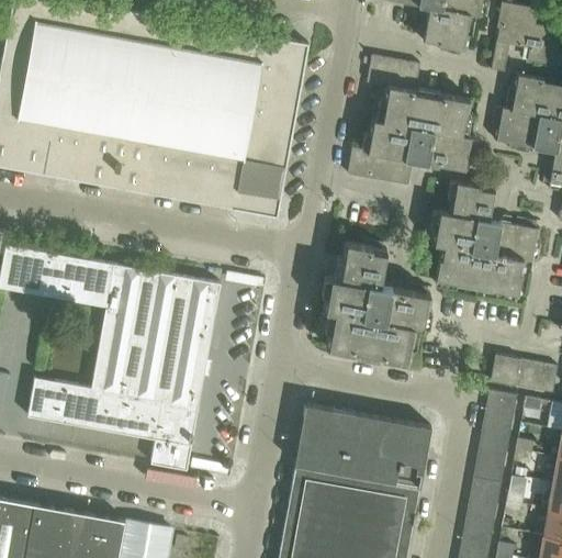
[(55,0),(12,0),(0,68),(0,168),(277,219),(307,46),(55,0)]
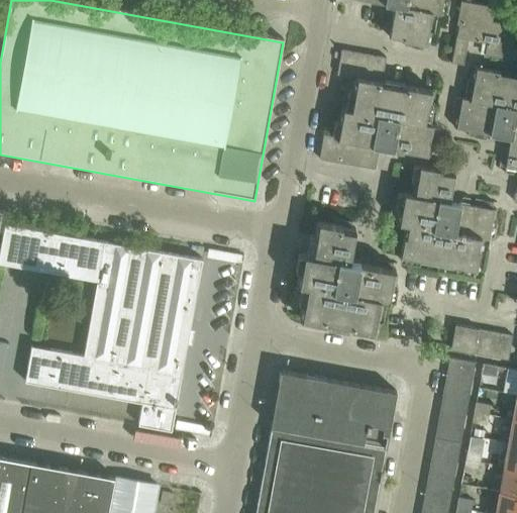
[(423,46),(427,46),(433,15),(441,16),(444,0),(351,0),(394,7),(389,40),(405,42),(404,49),(422,53),(423,46)]
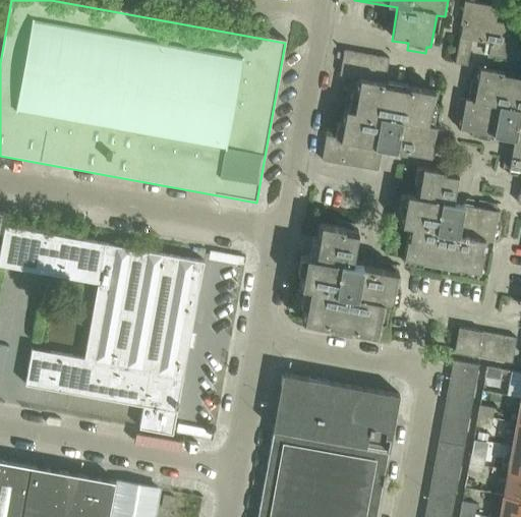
[(520,63),(520,29),(496,24),(499,7),(497,7),(467,2),(465,1),(458,40),(453,66),(466,68),(471,43),(489,47),(487,58),(502,60),(518,63),(520,63)]
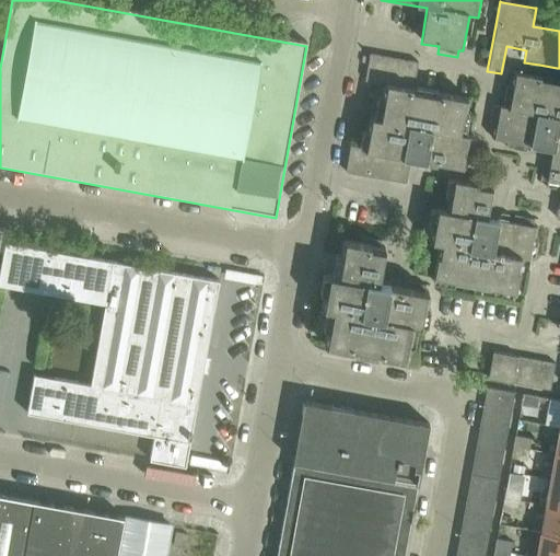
[(370,57),(364,83),(376,85),(382,59),(370,57)]
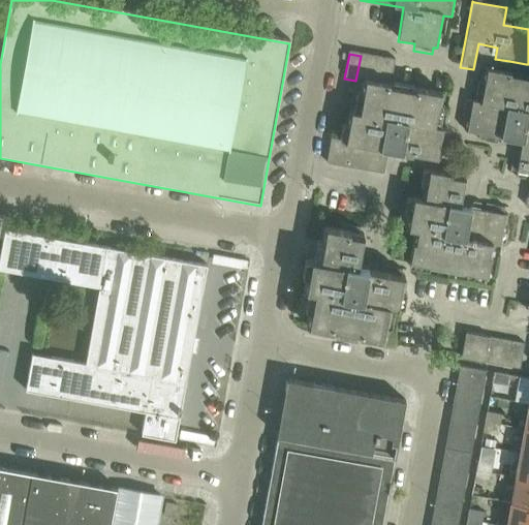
[(372,58),(361,56),(355,81),(363,83),(367,84),(372,58)]
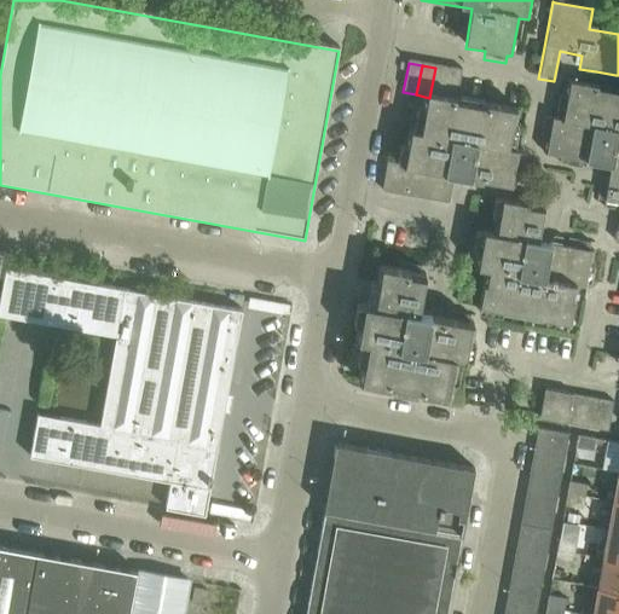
[(449,70),(435,68),(429,98),(443,100),(449,70)]
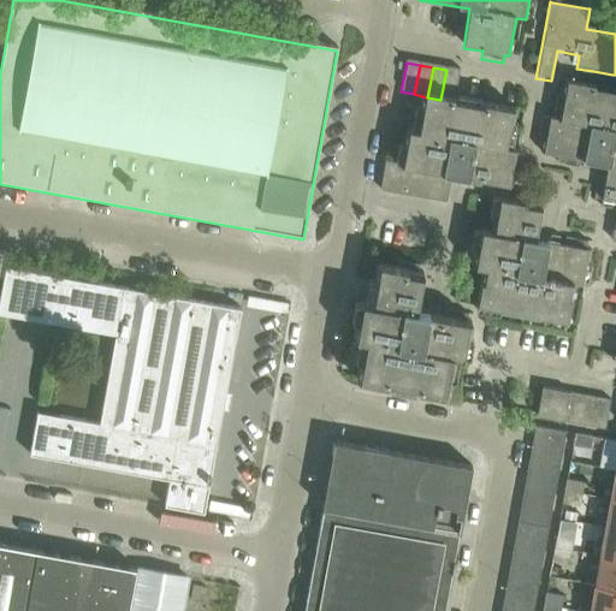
[(460,72),(446,70),(440,100),(454,102),(455,100),(458,77),(460,72)]
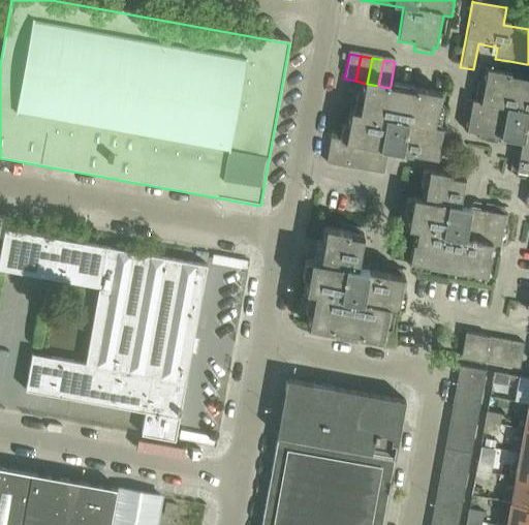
[(528,79),(526,79),(523,78),(507,75),(496,73),(485,71),(483,84),(481,86),(485,86),(481,104),(470,102),(464,133),(479,136),(478,143),(497,146),(498,140),(522,144),(520,155),(514,154),(510,172),(517,174),(516,180),(528,182),(528,187),(525,209),(528,209),(528,79)]
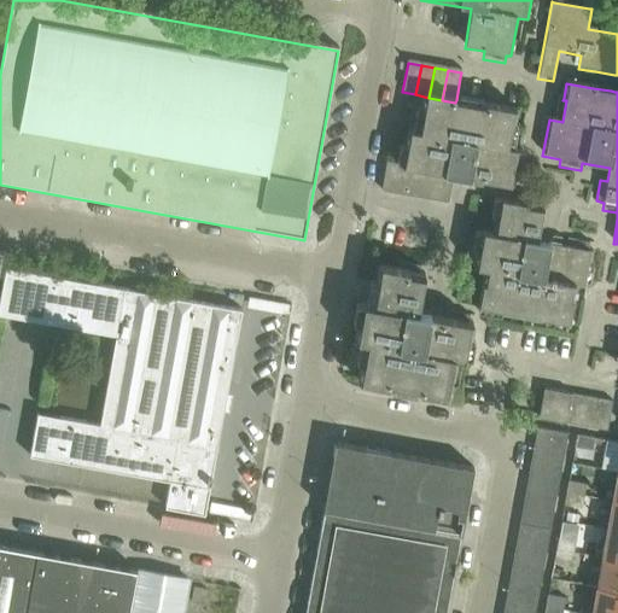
[(455,103),(442,100),(429,98),(424,97),(418,134),(408,132),(404,149),(407,149),(404,167),(413,169),(426,171),(439,175),(453,177),(473,181),(472,188),(494,192),(495,185),(513,188),(519,152),(506,150),(509,128),(513,128),(516,111),(456,100),(455,103)]
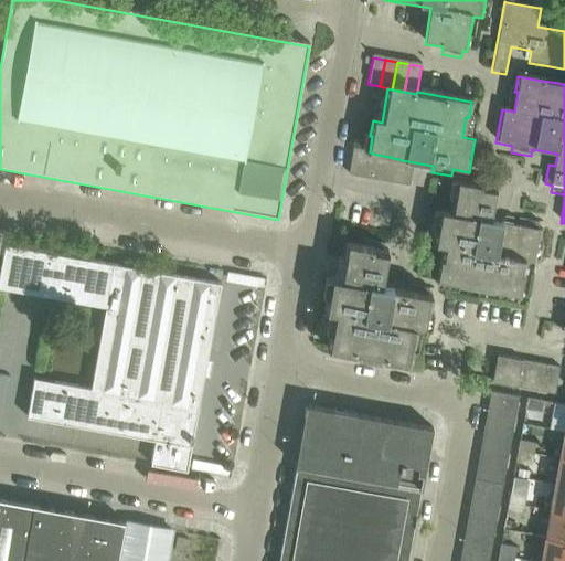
[(361,179),(365,152),(356,150),(354,150),(353,150),(349,177),(361,179)]
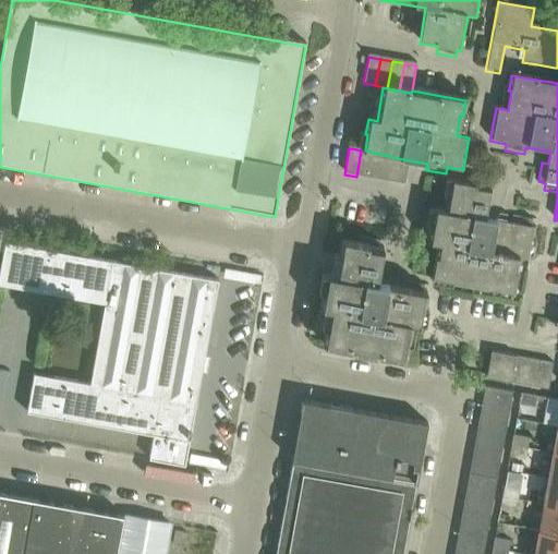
[(356,177),(368,179),(373,153),(365,151),(361,151),(356,177)]
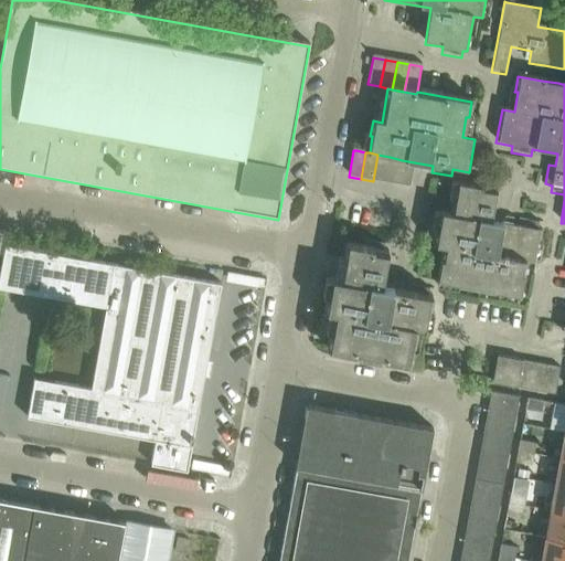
[(390,157),(377,155),(373,181),(385,183),(390,157)]
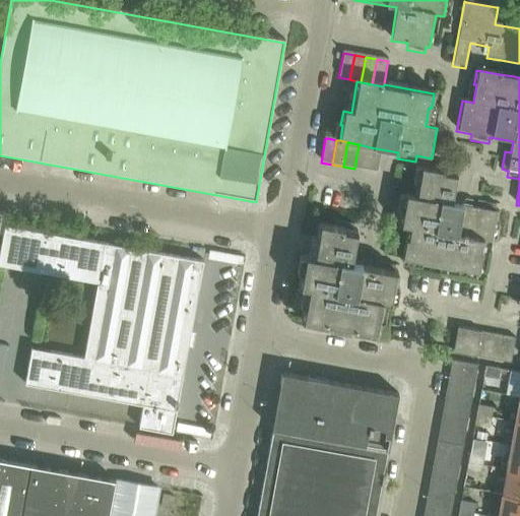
[(354,169),(366,171),(370,147),(359,144),(354,169)]
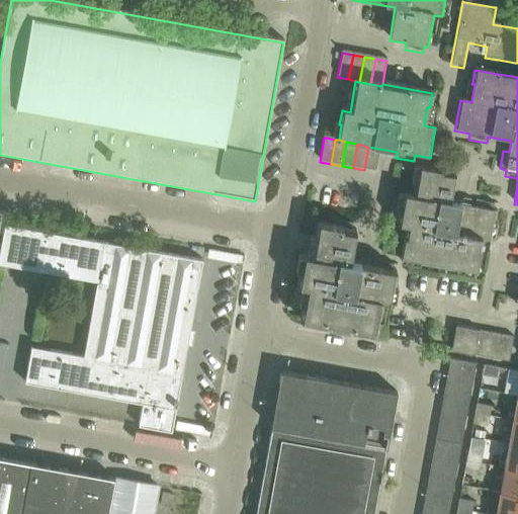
[(379,149),(368,147),(364,170),(375,172),(379,149)]
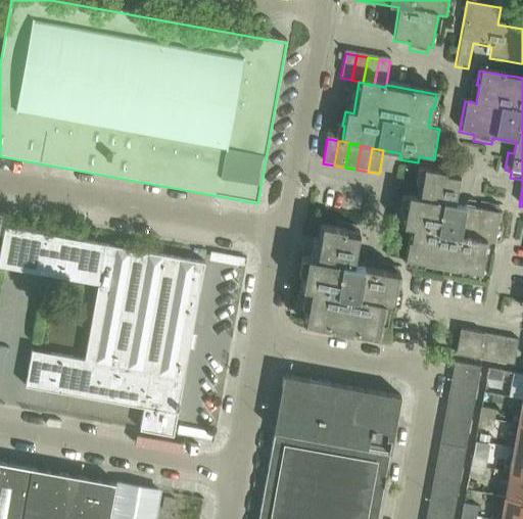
[(405,262),(414,264),(416,264),(480,276),(486,243),(495,244),(496,240),(498,228),(502,215),(497,214),(498,207),(468,202),(464,204),(464,208),(455,206),(460,177),(456,176),(457,170),(439,167),(438,173),(422,170),(422,172),(417,199),(407,197),(401,228),(411,229),(405,262)]
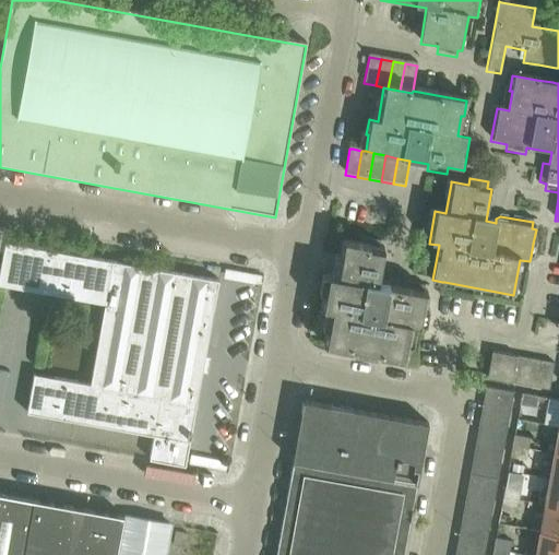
[(409,326),(421,328),(427,295),(423,294),(424,287),(389,281),(388,288),(378,286),(384,250),(379,249),(380,243),(360,239),(359,246),(342,243),(339,263),(335,279),(326,276),(326,278),(320,309),(333,311),(329,331),(326,330),(323,345),(323,346),(406,361),(408,345),(406,345),(409,326)]
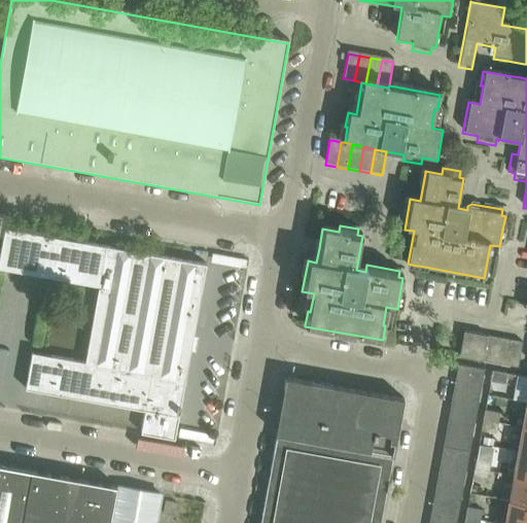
[(144,413),(140,436),(174,442),(206,267),(4,231),(0,254),(0,271),(99,289),(85,364),(31,355),(25,391),(144,413)]
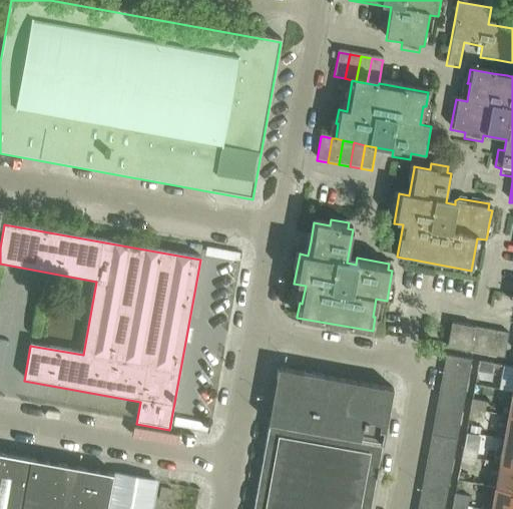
[(447,349),(447,350),(461,352),(470,354),(474,330),(465,328),(451,325),(451,326),(447,349)]
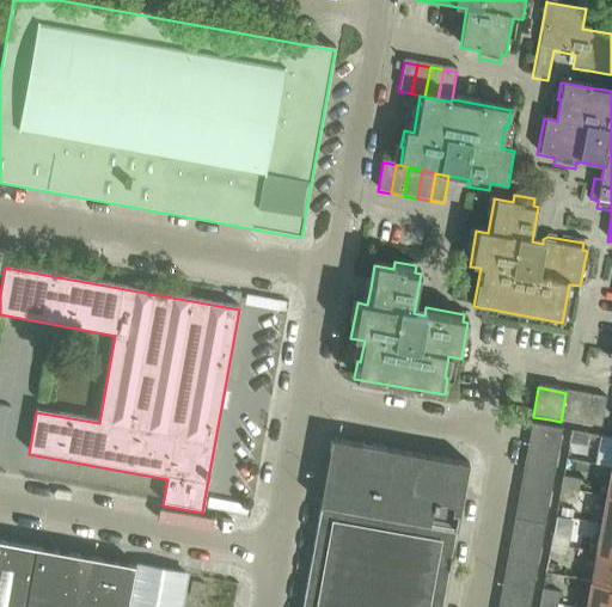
[(565,393),(561,422),(574,424),(579,396),(565,393)]
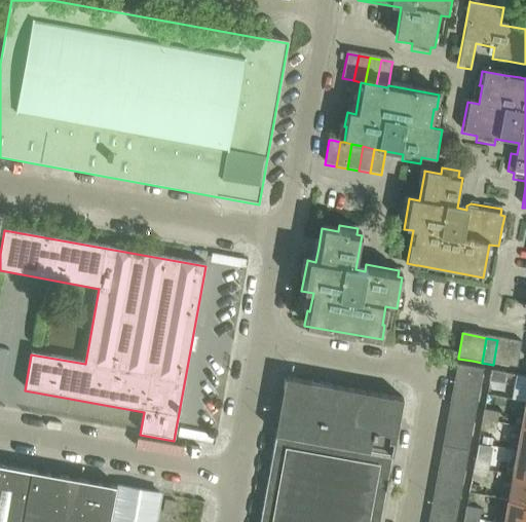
[(497,340),(493,365),(504,367),(510,342),(497,340)]
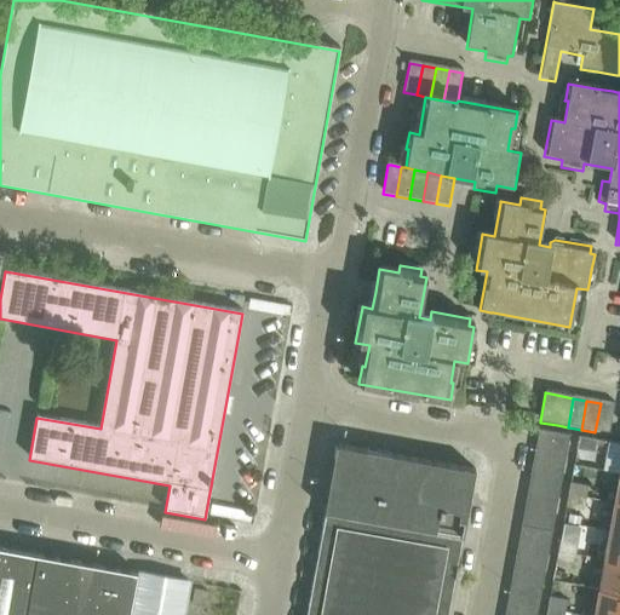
[(601,403),(595,432),(609,435),(614,406),(601,403)]
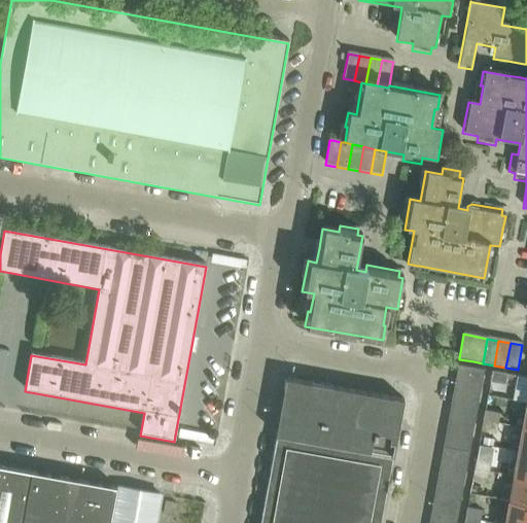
[(457,367),(455,381),(481,385),(484,372),(457,367)]
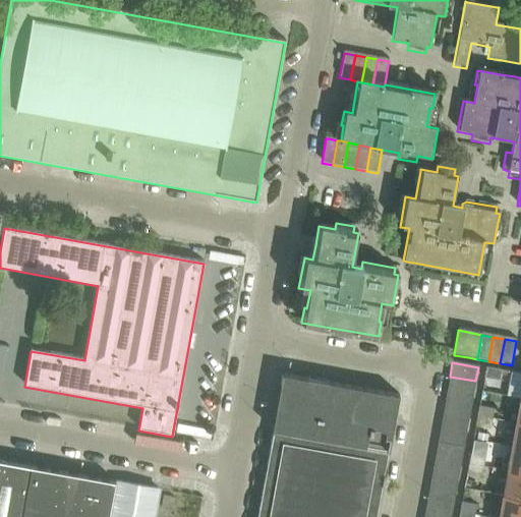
[(485,368),(484,379),(499,382),(501,371),(485,368)]
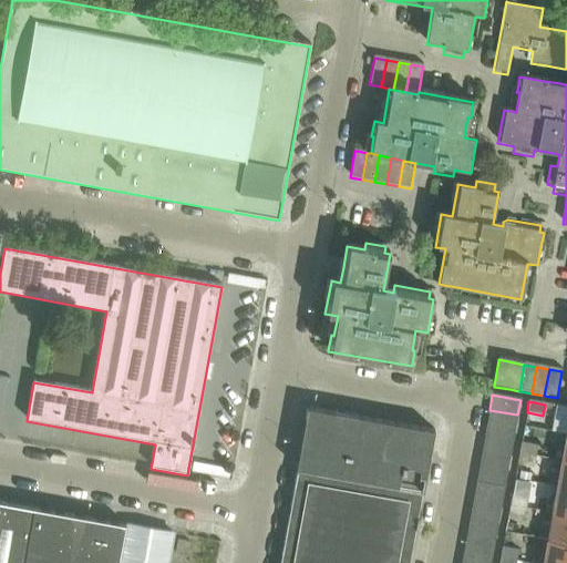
[(566,408),(556,407),(552,433),(566,436),(566,408)]
